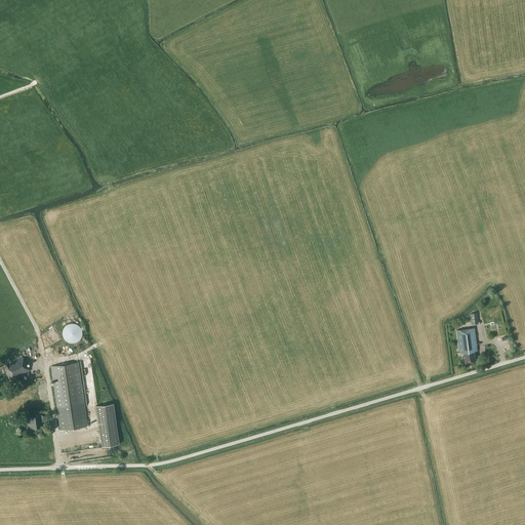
[(74,323),(72,323),(71,323),(70,323),(68,324),(67,325),(65,326),(64,327),(64,329),(63,331),(63,332),(63,334),(64,336),(64,337),(65,339),(67,340),(68,341),(70,342),(71,342),(73,342),(76,342),(77,341),(79,340),(80,339),(81,337),(82,336),(82,334),(82,333),(82,331),(82,329),(81,328),(80,326),(79,325),(77,324),(76,323),(74,323)]
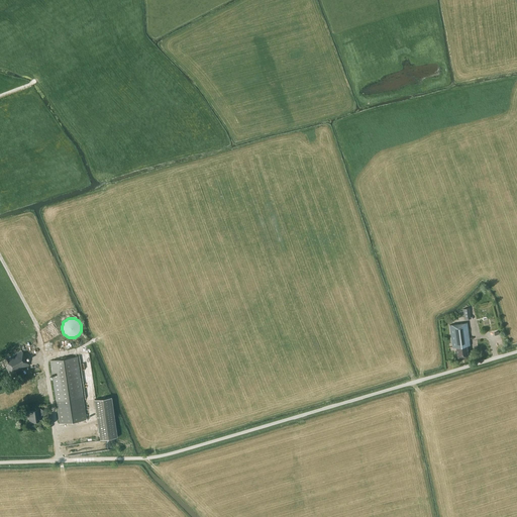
[(471,345),(468,322),(449,325),(452,347),(456,347),(457,356),(468,355),(467,345),(471,345)]
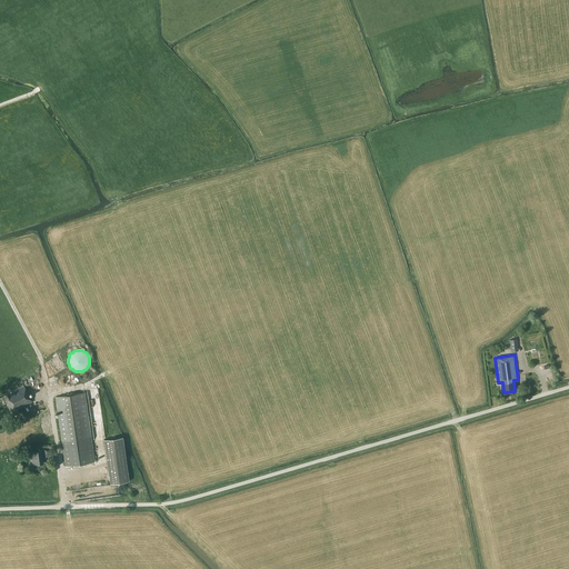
[(32,401),(23,386),(0,398),(0,407),(6,403),(11,413),(32,401)]
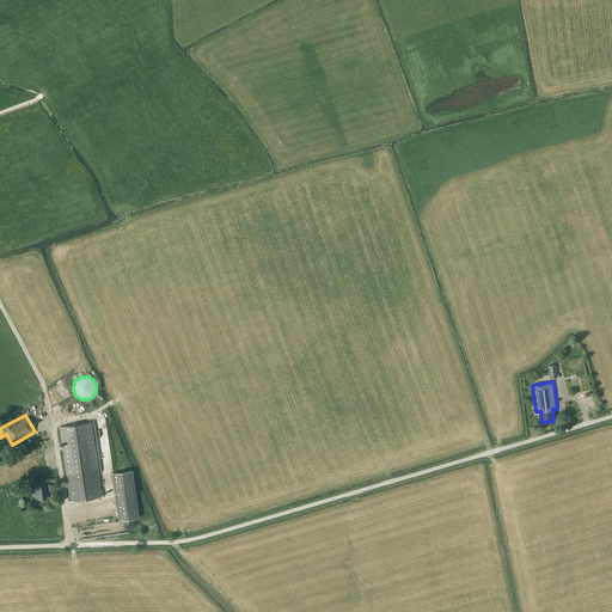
[(102,497),(91,422),(60,427),(71,501),(102,497)]
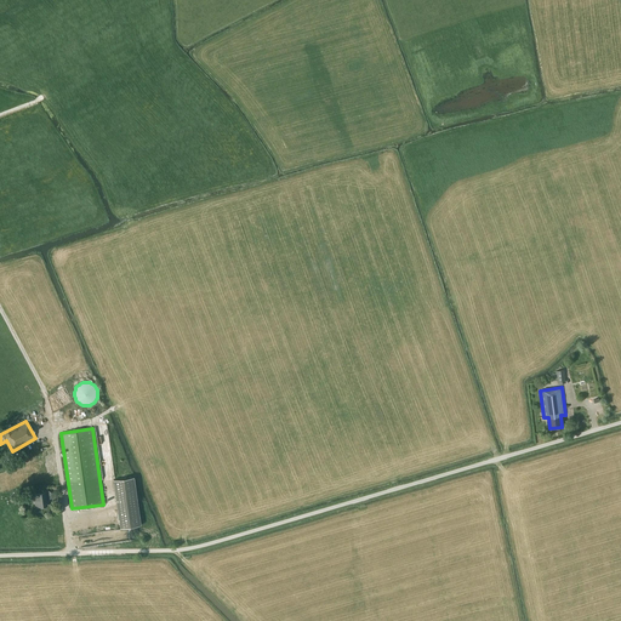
[(141,524),(134,477),(113,479),(120,528),(141,524)]
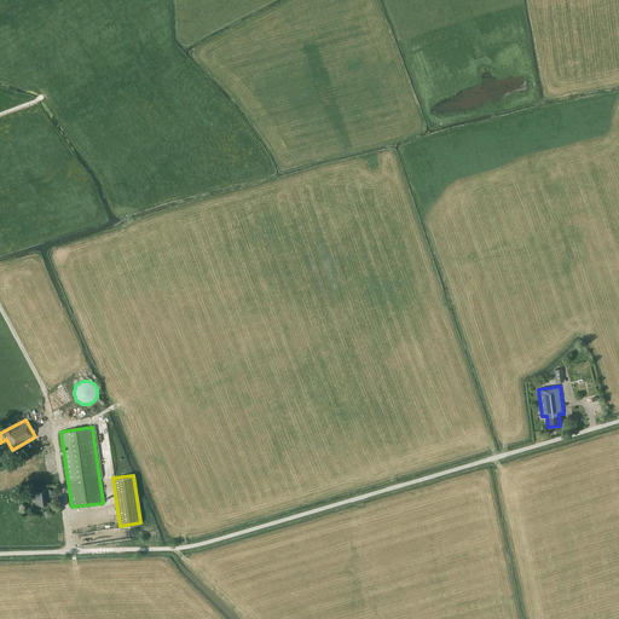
[(56,495),(47,489),(44,489),(44,491),(35,491),(36,498),(34,499),(35,505),(47,503),(46,498),(48,497),(50,496),(53,498),(56,495)]
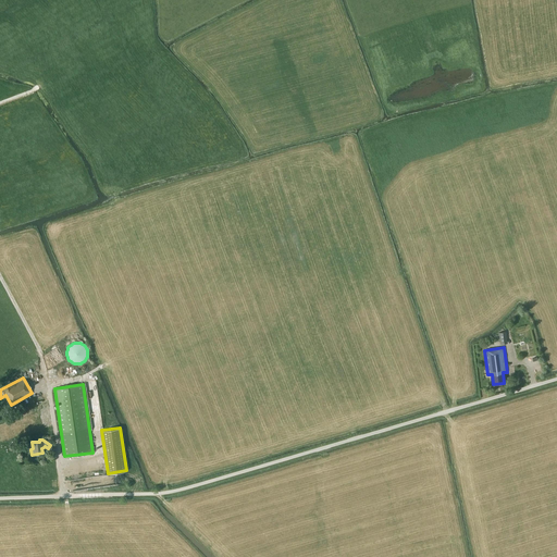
All buildings are outlined.
